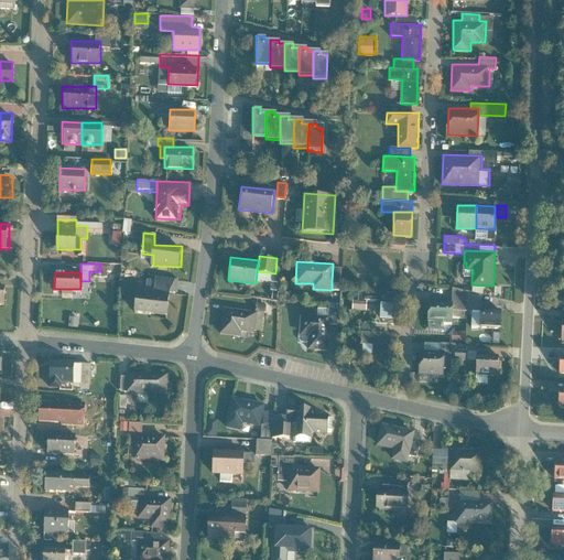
[(155,291),(137,290),(136,312),(171,314),(173,292),(177,293),(179,277),(156,276),(155,291)]
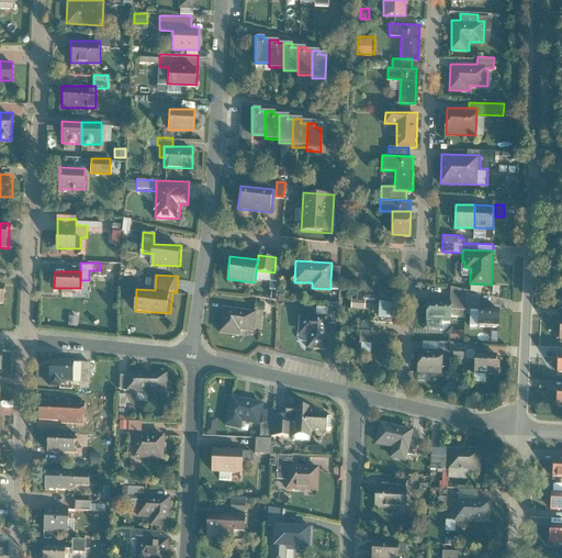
[(480,291),(450,286),(449,299),(452,299),(451,313),(464,313),(464,308),(480,308),(480,291)]
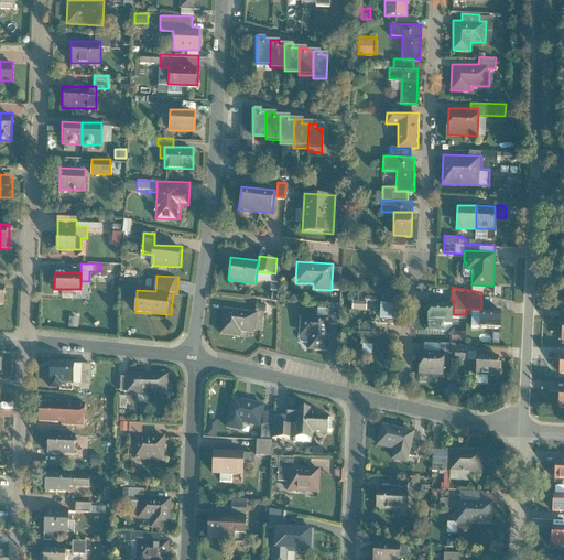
[(368,299),(351,298),(351,309),(367,309),(368,299)]
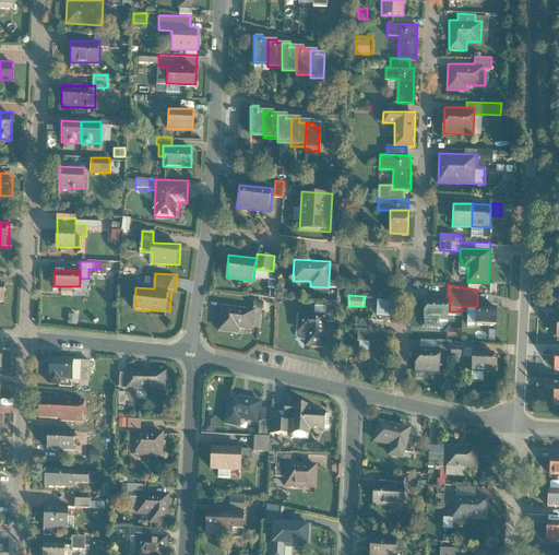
[(447,297),(424,297),(424,316),(449,316),(449,311),(450,297),(447,297)]
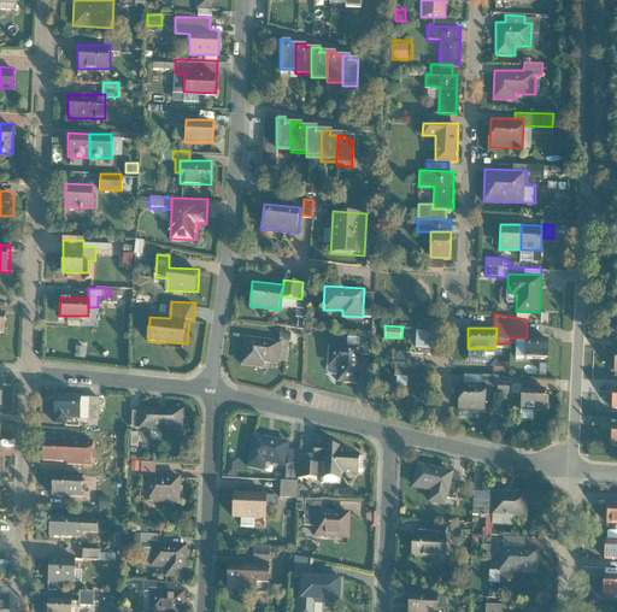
[(293,330),(283,329),(282,340),(292,341),(293,330)]
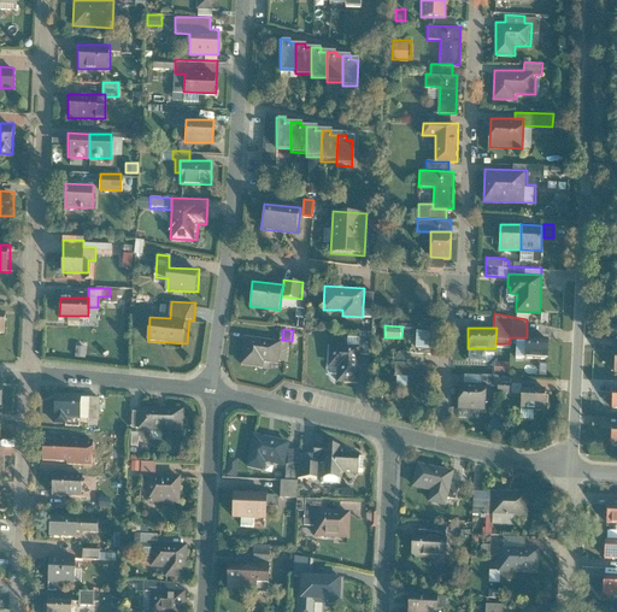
[(432,331),(416,331),(416,349),(432,349),(432,331)]
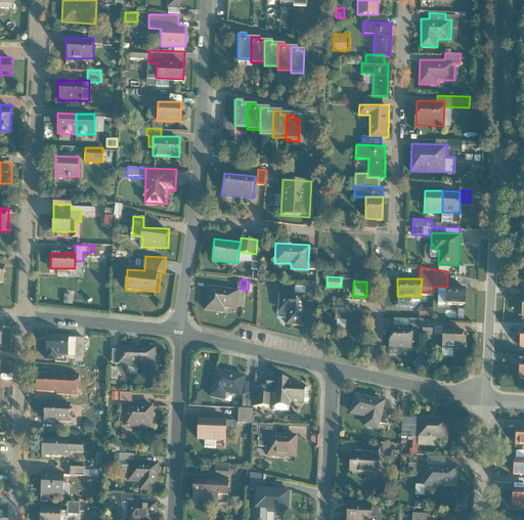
[(239,289),(207,286),(205,308),(225,311),(226,307),(237,308),(239,289)]
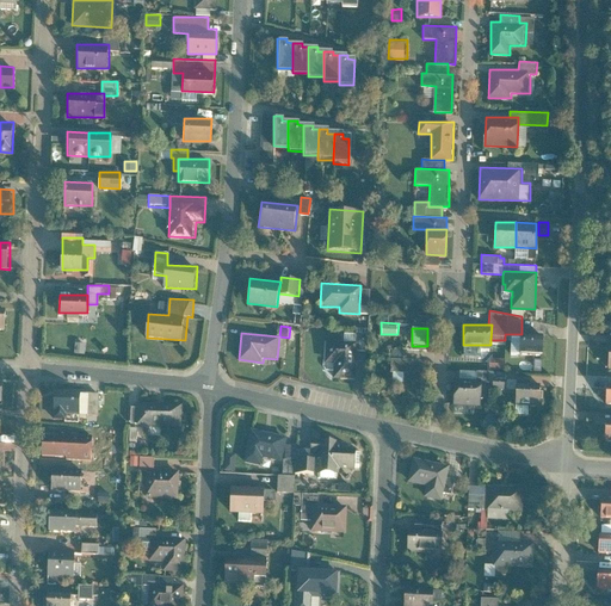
[(544,334),(523,334),(523,336),(523,354),(543,354),(544,334)]
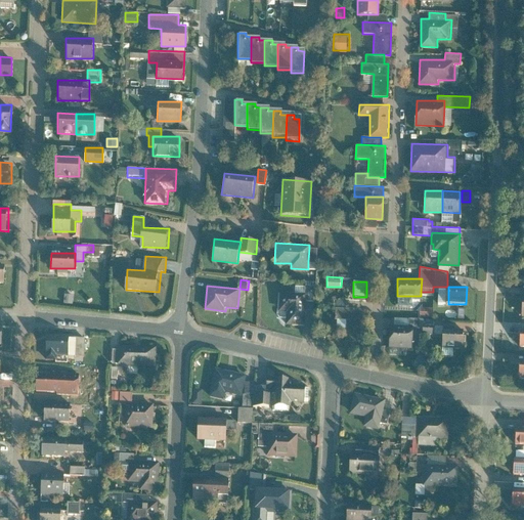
[(448,304),(448,289),(439,288),(438,304),(448,304)]
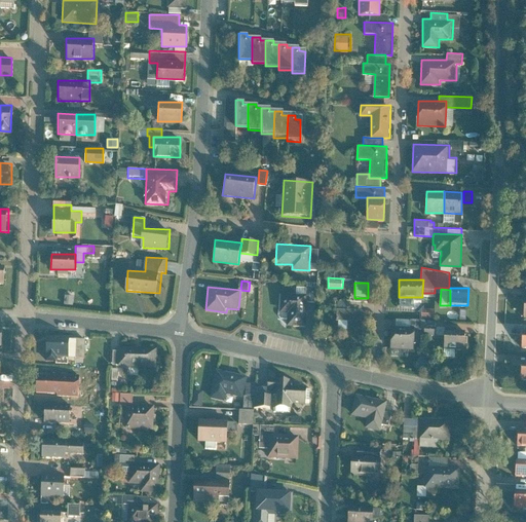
[(309,294),(280,292),(279,312),(290,313),(289,327),(307,328),(309,294)]
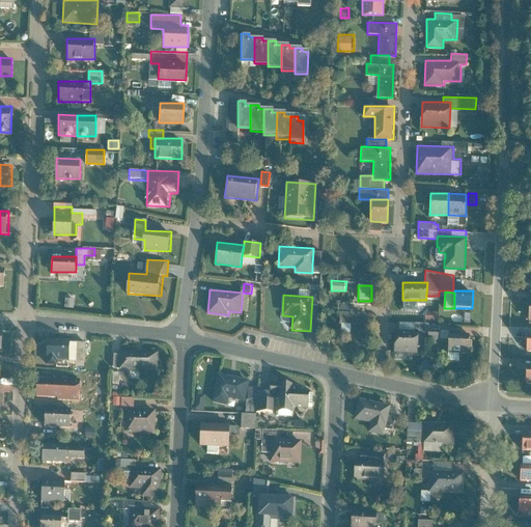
[(439,310),(425,310),(425,321),(439,321),(439,310)]
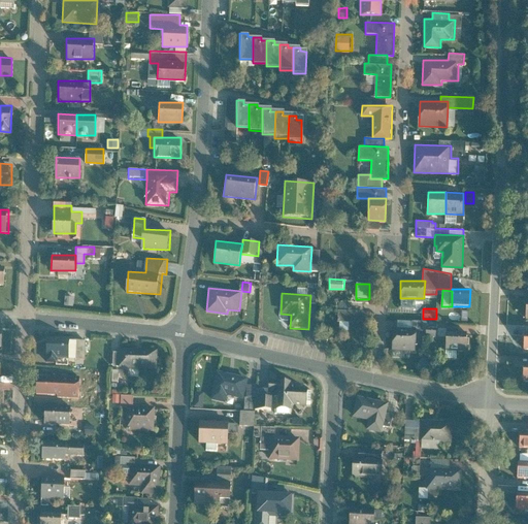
[(368,310),(336,310),(336,321),(350,321),(350,345),(368,345),(368,310)]
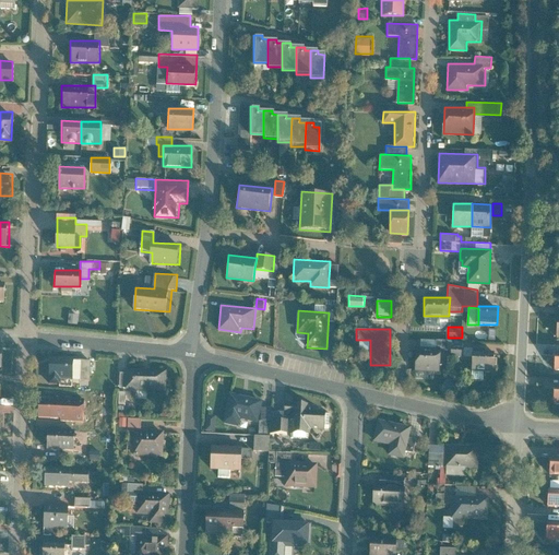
[(420,338),(420,346),(440,346),(440,347),(450,349),(450,339),(420,338)]
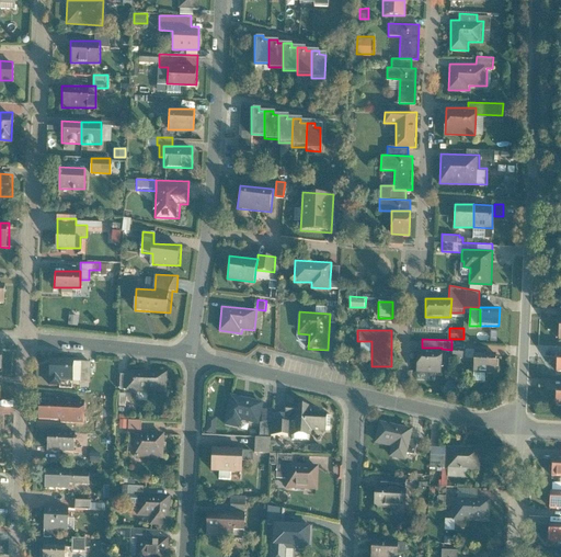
[(422,348),(418,348),(416,371),(441,372),(442,349),(442,348),(422,348)]
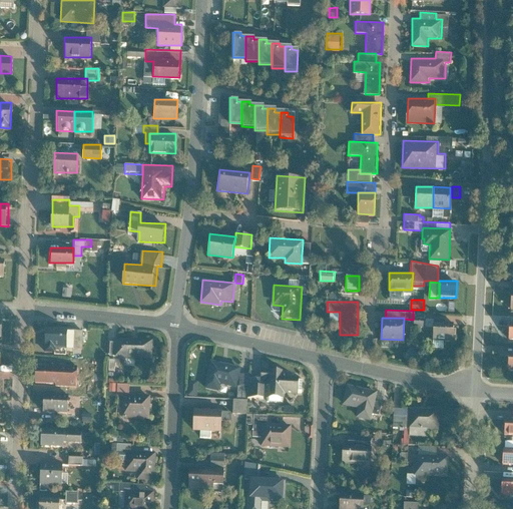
[(433,318),(426,318),(425,322),(414,322),(414,326),(433,326),(433,321),(433,318)]
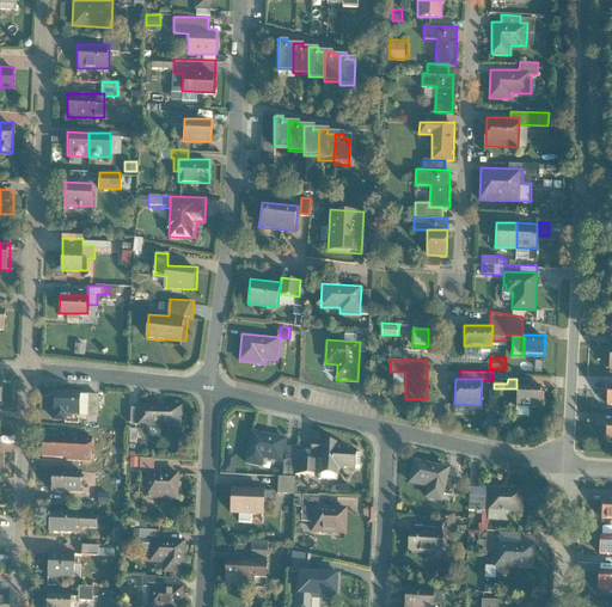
[(540,382),(516,382),(516,388),(516,404),(539,405),(540,382)]
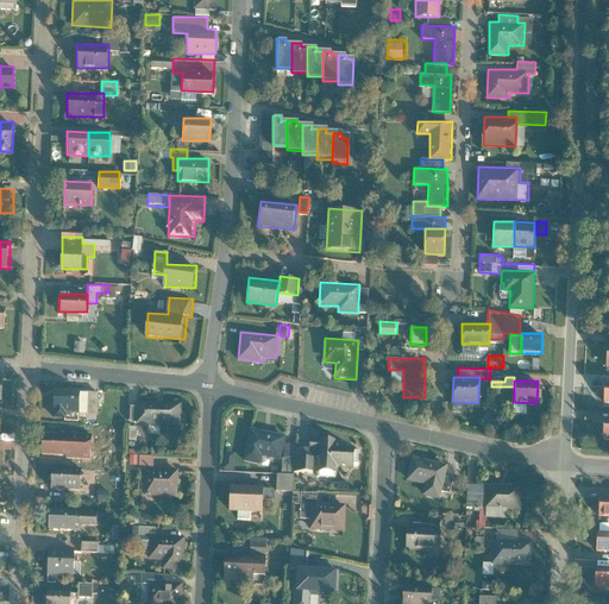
[(77,390),(77,411),(98,411),(98,390),(77,389),(77,390)]
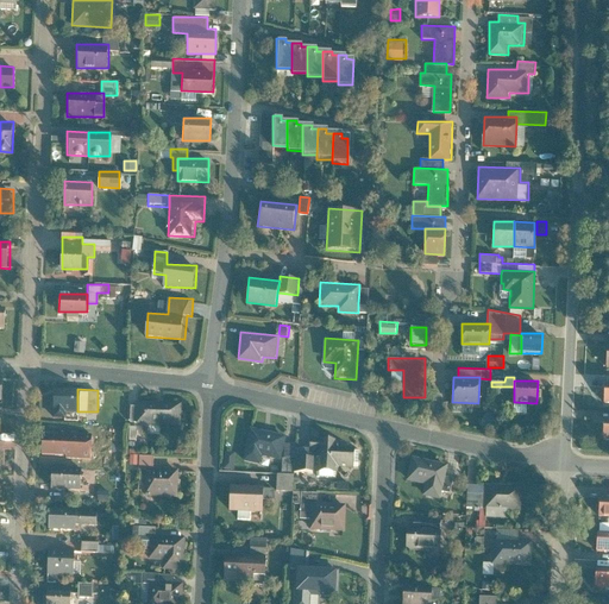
[(77,411),(77,390),(56,390),(55,415),(77,415),(77,411)]
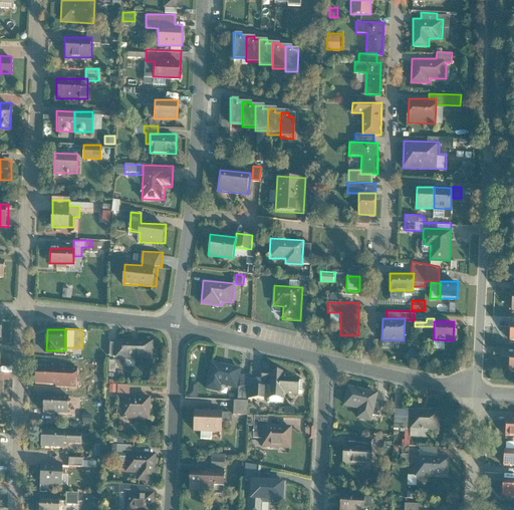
[(153,338),(115,336),(115,341),(109,341),(109,355),(152,357),(153,338)]
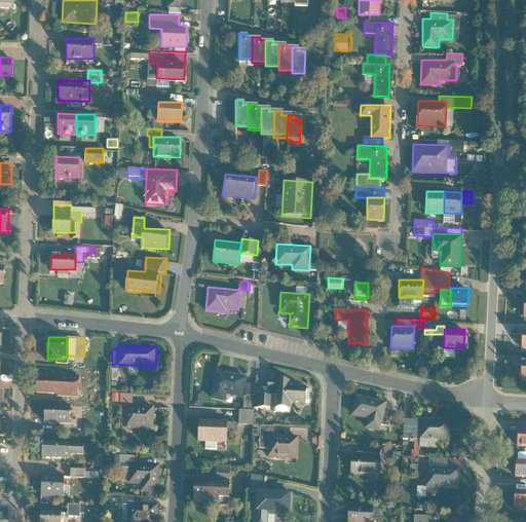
[(456,349),(444,347),(445,356),(456,356),(456,349)]
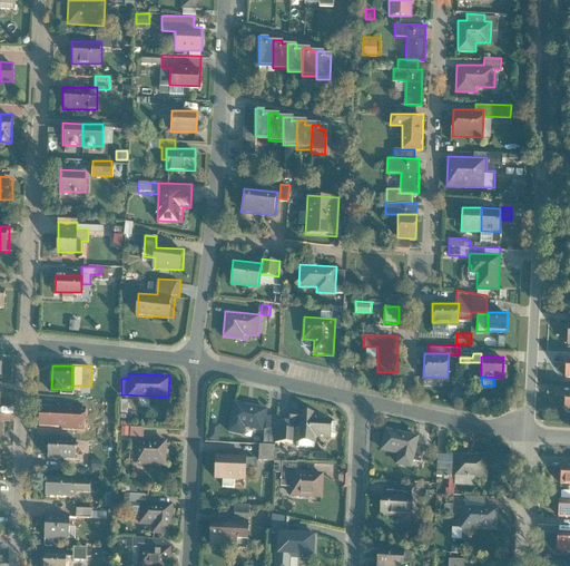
[(134,398),(120,398),(120,410),(127,411),(128,406),(134,407),(134,398)]
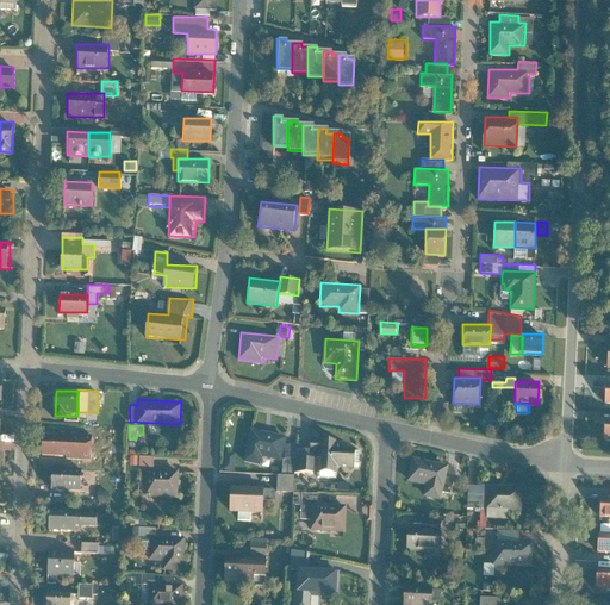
[(285,435),(250,426),(244,451),(246,451),(243,459),(259,462),(260,455),(280,459),(285,435)]
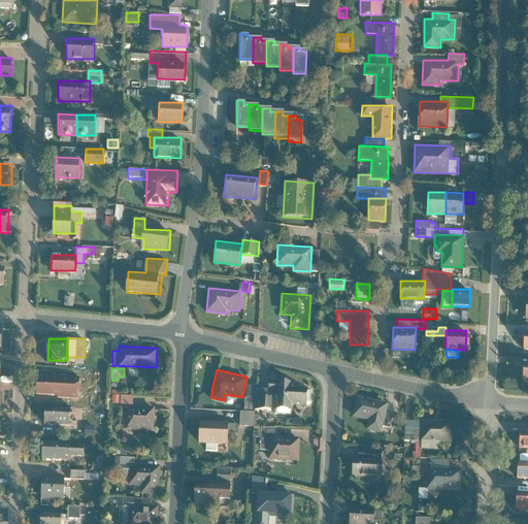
[(34,394),(55,394),(55,395),(78,395),(79,375),(56,374),(56,377),(34,375),(34,394)]
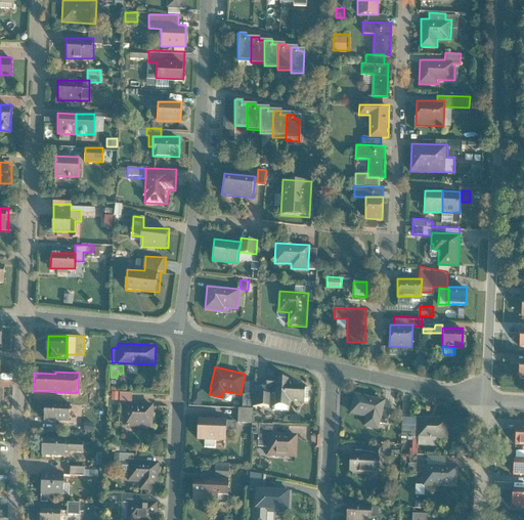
[(291,377),(266,376),(266,384),(266,392),(269,392),(269,403),(292,403),(293,399),(304,399),(304,381),(291,381),(291,377)]
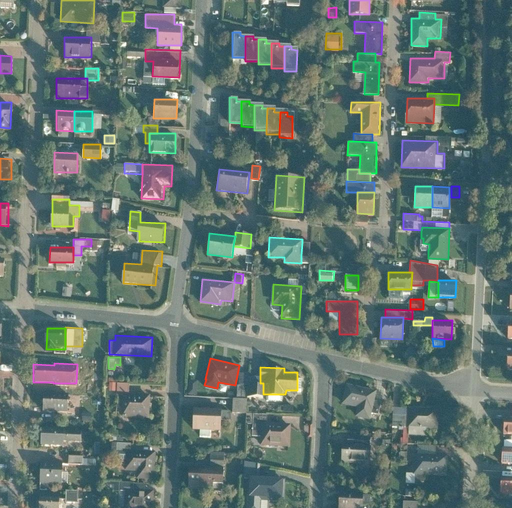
[(246,383),(247,372),(239,372),(238,383),(246,383)]
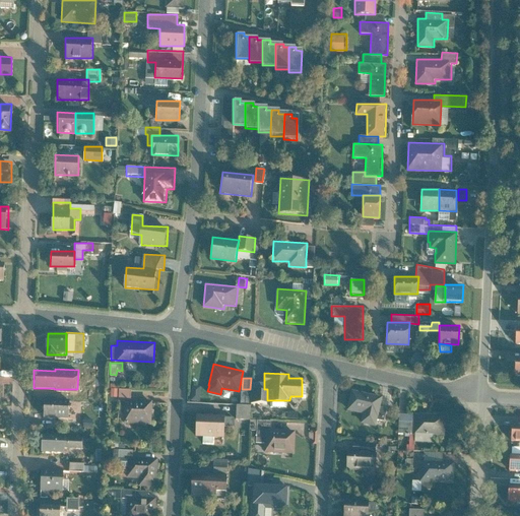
[(264,389),(264,381),(252,381),(252,402),(267,403),(267,400),(267,389),(264,389)]
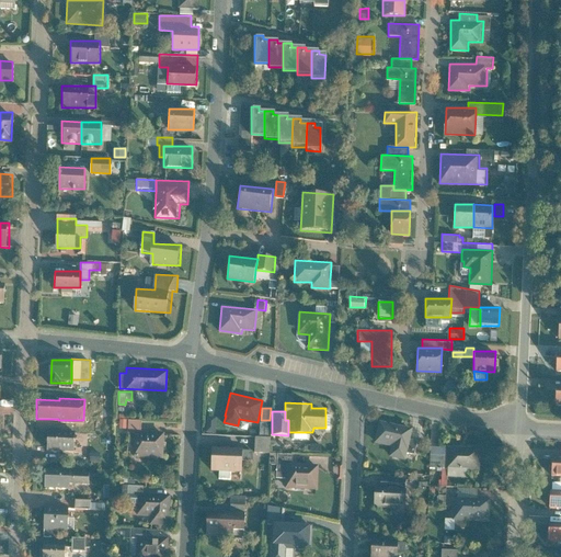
[(215,430),(215,416),(206,416),(206,430),(215,430)]
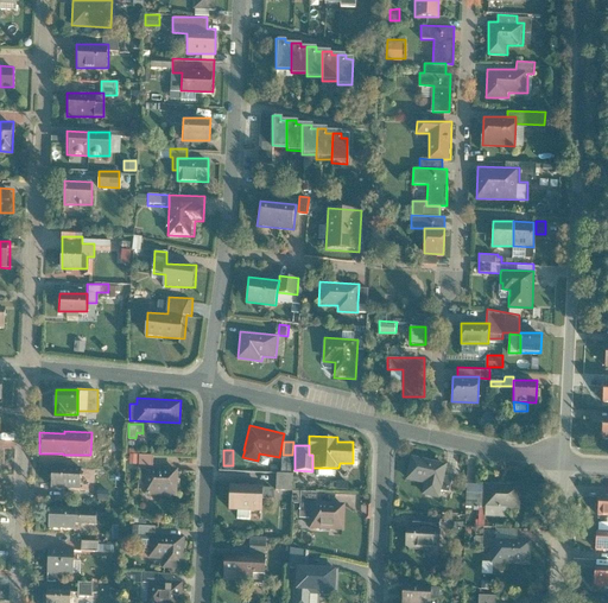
[(153,455),(130,454),(130,467),(146,467),(145,494),(178,495),(179,467),(153,467),(153,455)]
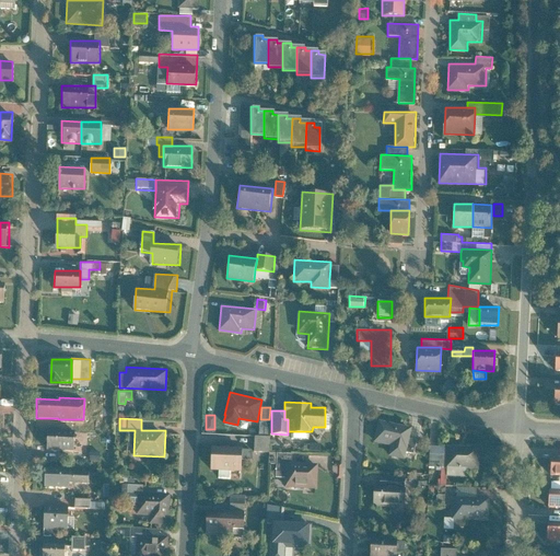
[(411,427),(380,418),(373,441),(391,446),(388,454),(404,458),(406,450),(413,452),(417,439),(408,437),(411,427)]
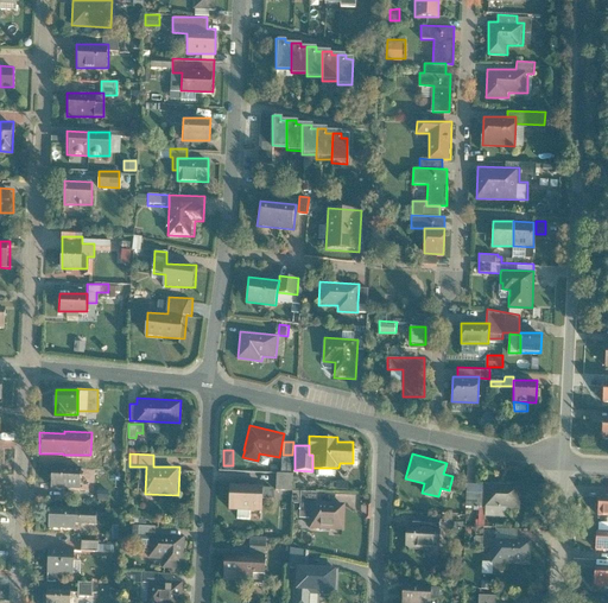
[(50,486),(80,488),(81,468),(51,467),(50,486)]
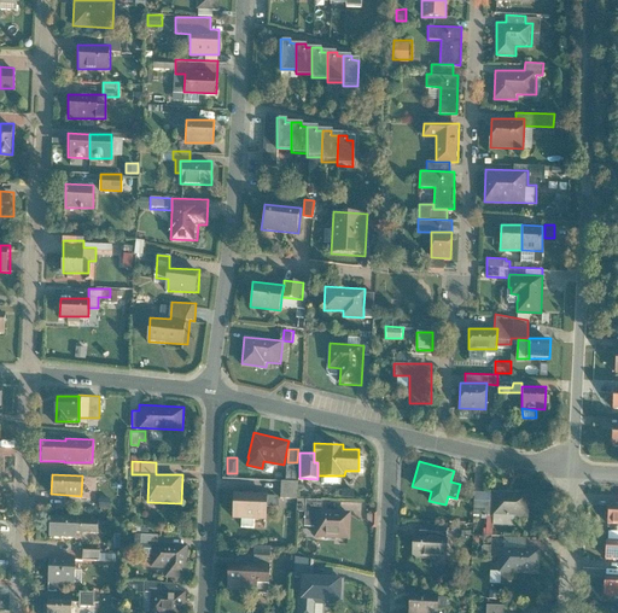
[(99,476),(83,474),(83,495),(86,495),(86,509),(99,509),(99,476)]
